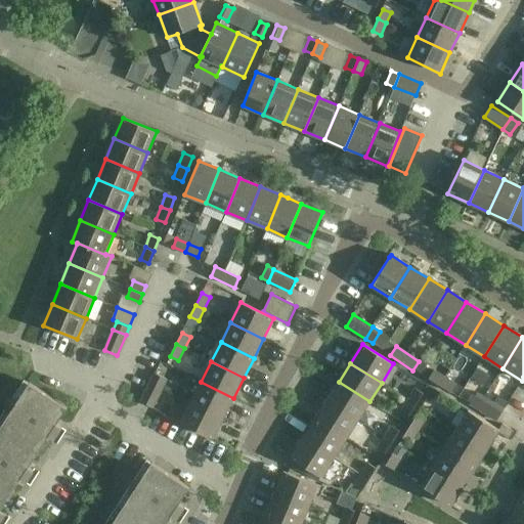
[(455,384),(434,370),(428,379),(450,393),(455,384)]
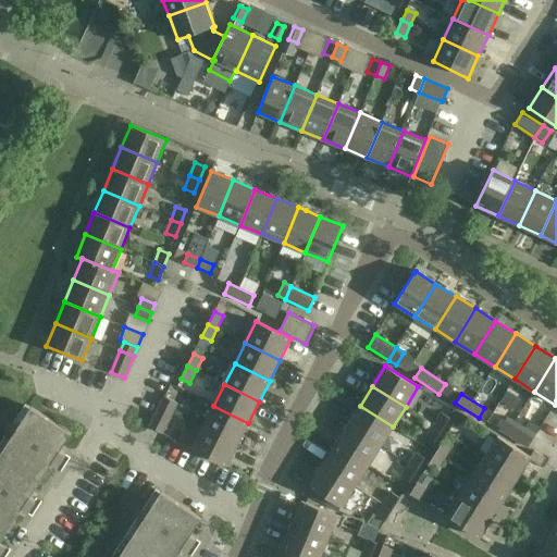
[(160,405),(173,411),(177,403),(164,396),(160,405)]
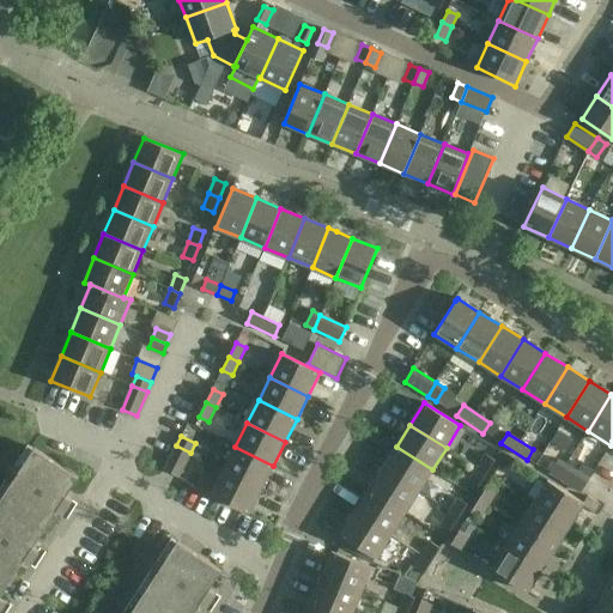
[(190,453),(176,445),(164,469),(178,477),(190,453)]
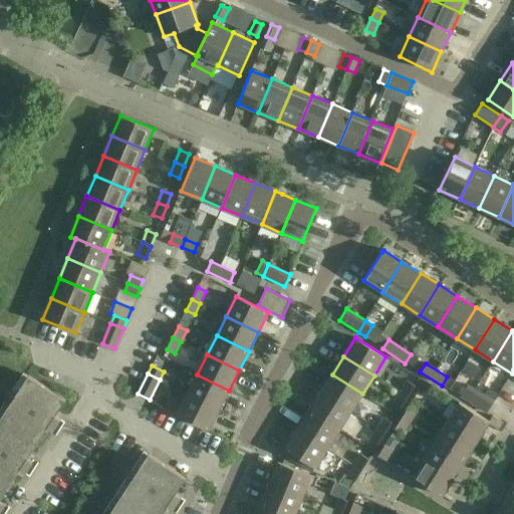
[(220,410),(229,391),(197,374),(188,394),(220,410)]
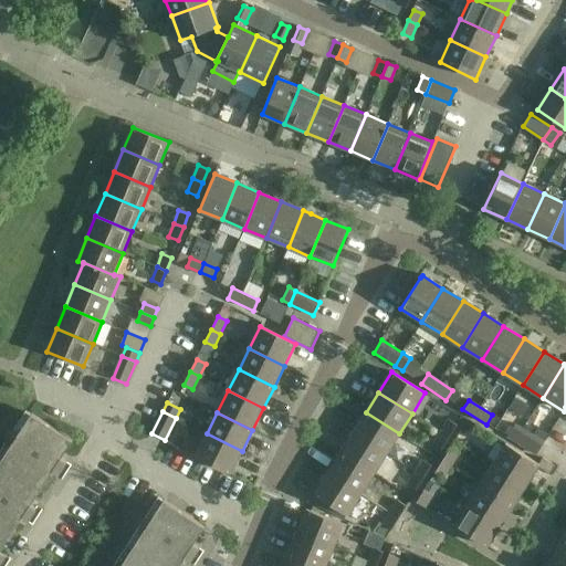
[(387,454),(399,433),(366,412),(353,433),(387,454)]
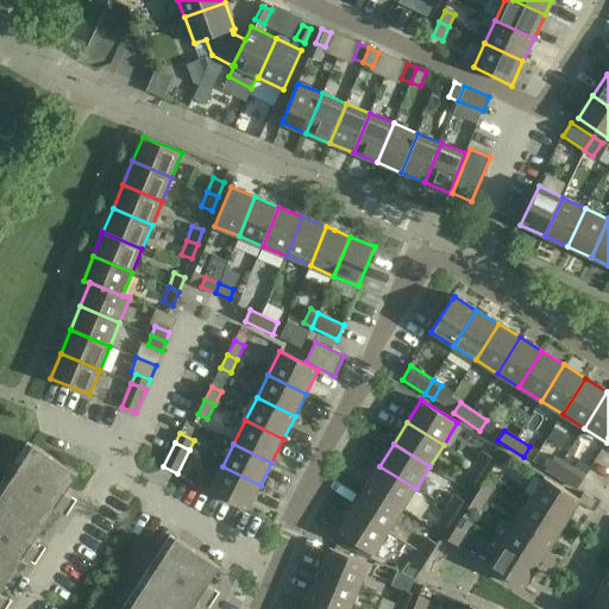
[(0,607),(7,597),(1,594),(24,557),(30,562),(39,547),(33,542),(57,507),(63,510),(71,496),(66,493),(79,473),(33,445),(19,469),(13,464),(8,470),(14,475),(0,496),(0,607)]
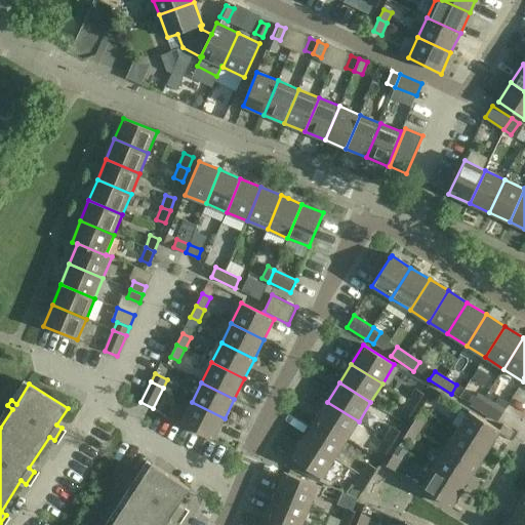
[(409,419),(423,396),(414,390),(400,413),(409,419)]
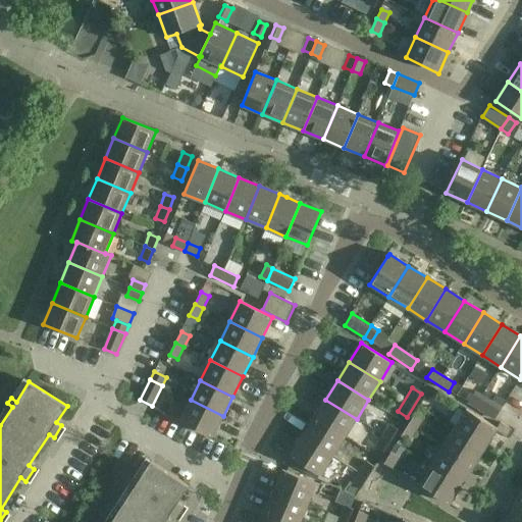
[(475,408),(482,396),(474,392),(468,403),(475,408)]
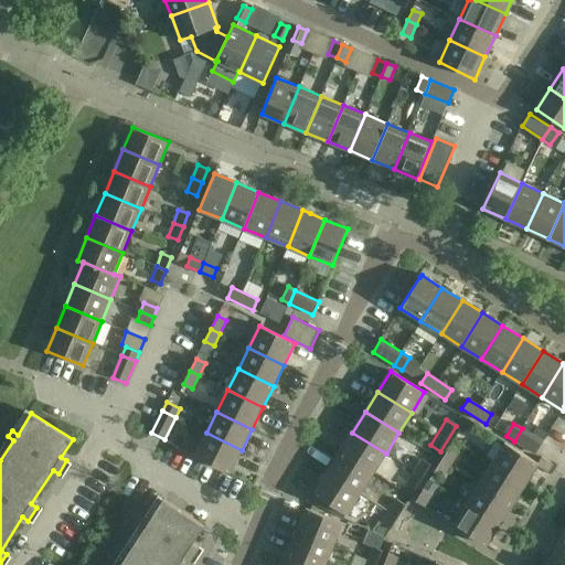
[(522,428),(514,441),(535,454),(540,446),(543,441),(522,428)]
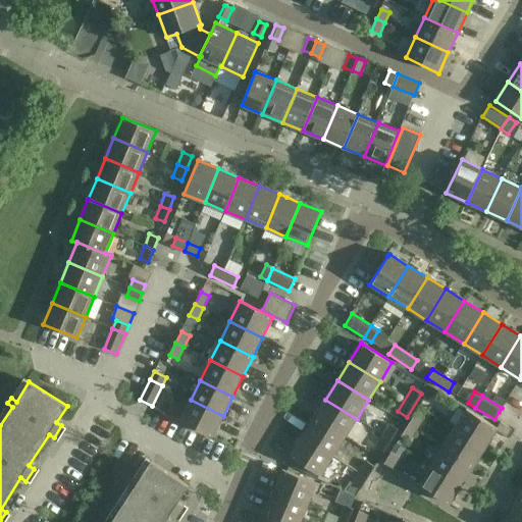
[(223,416),(191,400),(179,420),(213,436),(223,416)]
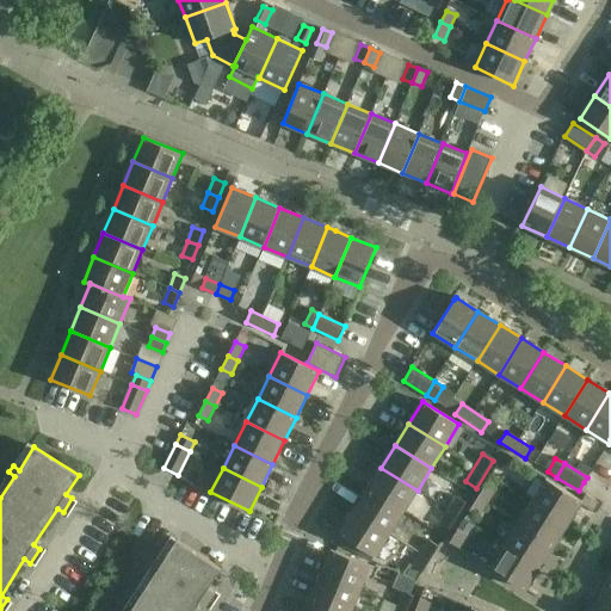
[(381,468),(368,489),(403,512),(418,491),(381,468)]
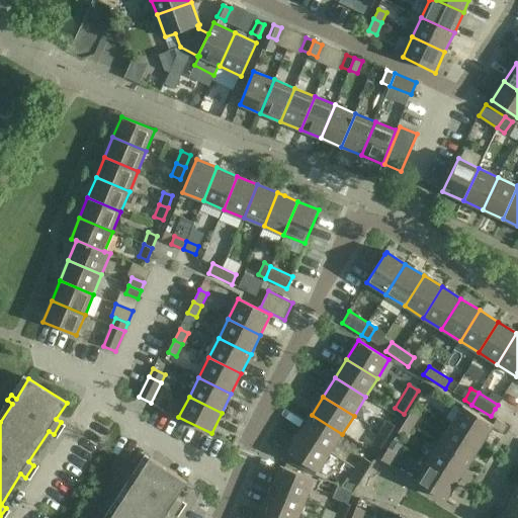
[(450,425),(482,444),(492,427),(503,433),(507,426),(497,419),(493,425),(462,406),(450,425)]
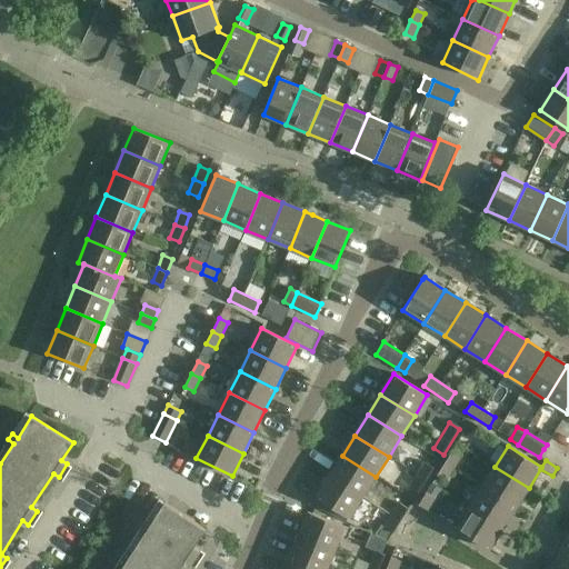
[(451,452),(445,465),(453,470),(461,458),(451,452)]
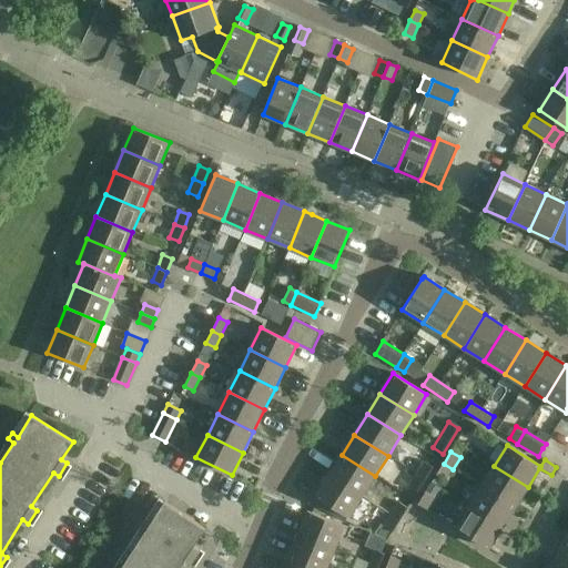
[(342,455),(328,475),(363,496),(375,476),(342,455)]
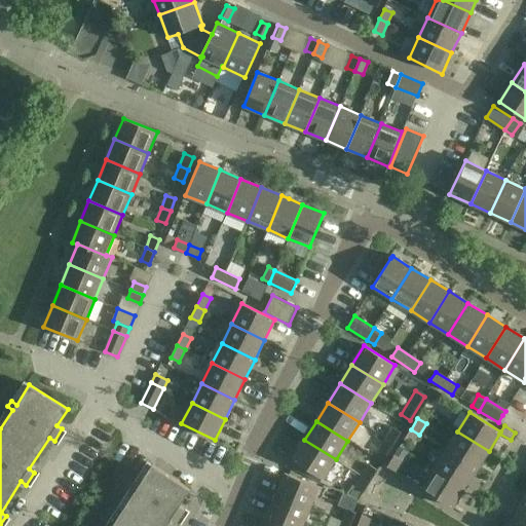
[(392,427),(378,450),(387,455),(402,433),(392,427)]
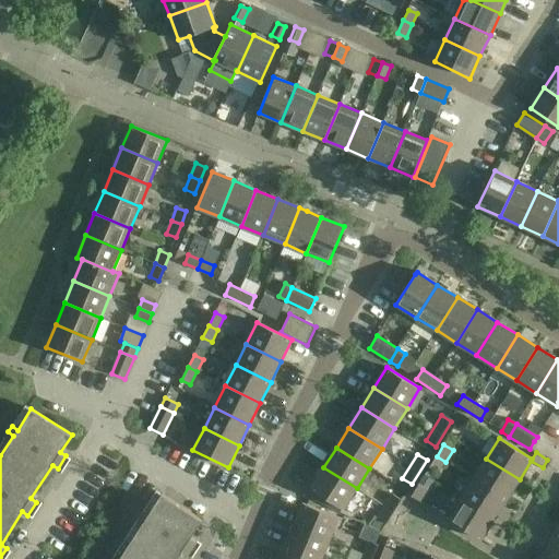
[(437,456),(429,468),(439,474),(445,462),(437,456)]
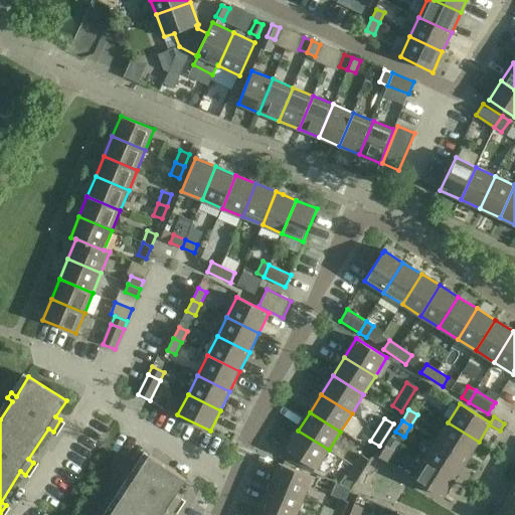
[(448,422),(437,441),(467,460),(479,442),(448,422)]
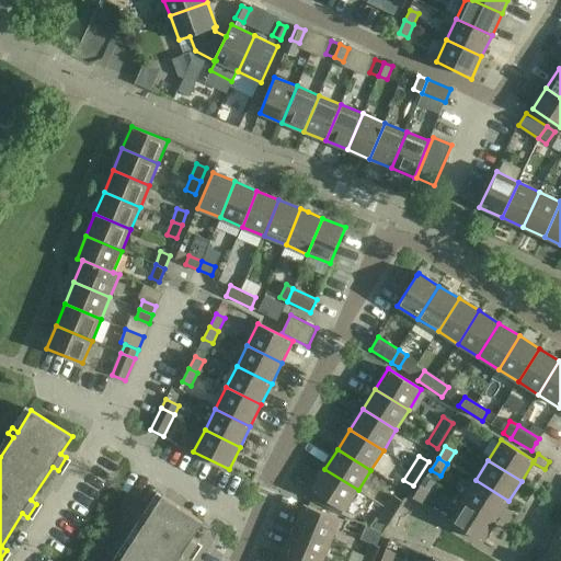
[(358,490),(324,469),(312,490),(345,511),(358,490)]
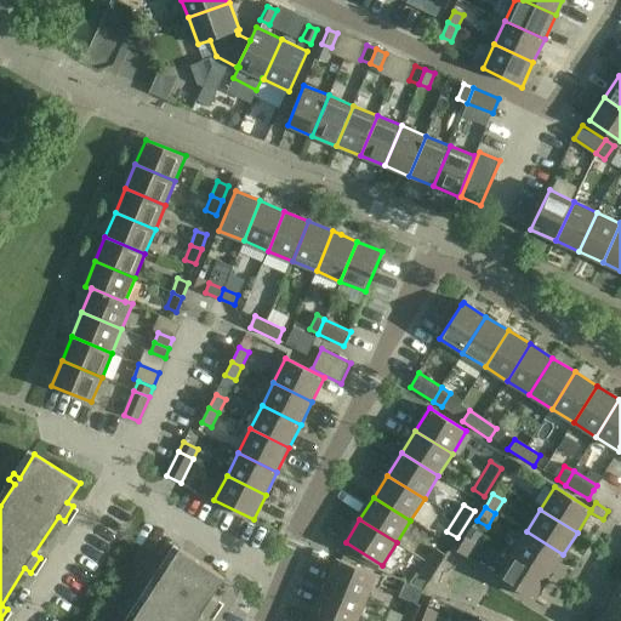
[(527,531),(512,553),(550,576),(563,554),(527,531)]
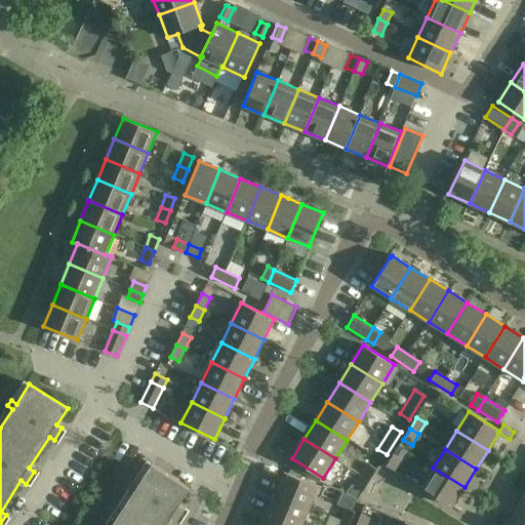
[(393,455),(387,467),(395,472),(402,460),(393,455)]
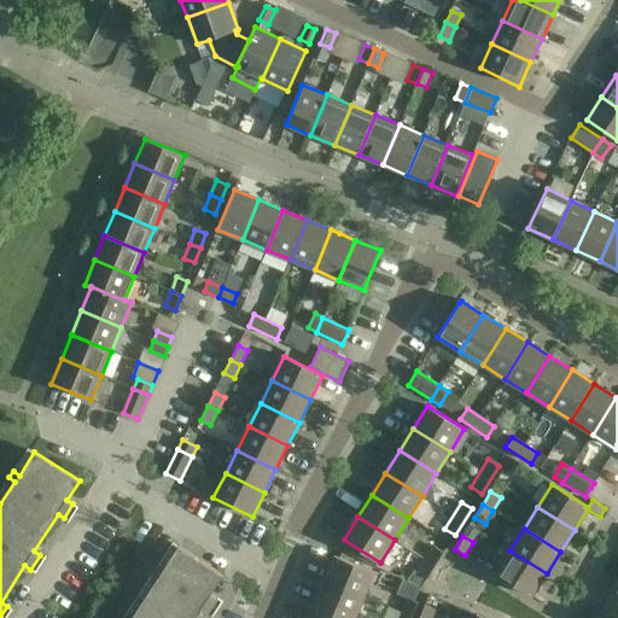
[(196,617),(202,608),(209,612),(217,598),(211,594),(225,575),(180,546),(164,569),(158,565),(155,571),(161,575),(132,617),(127,617),(124,616),(123,617),(196,617)]
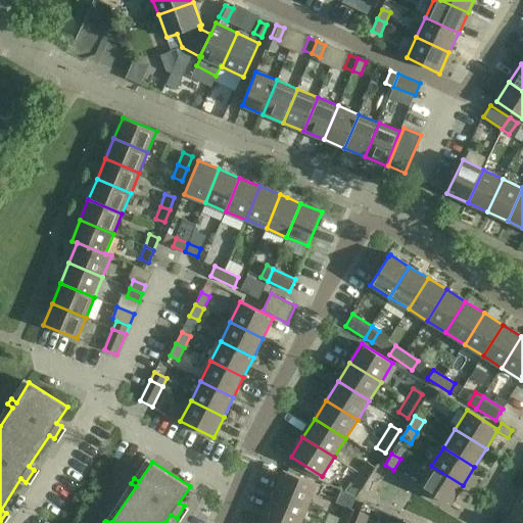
[(366,462),(351,484),(361,490),(375,468),(366,462)]
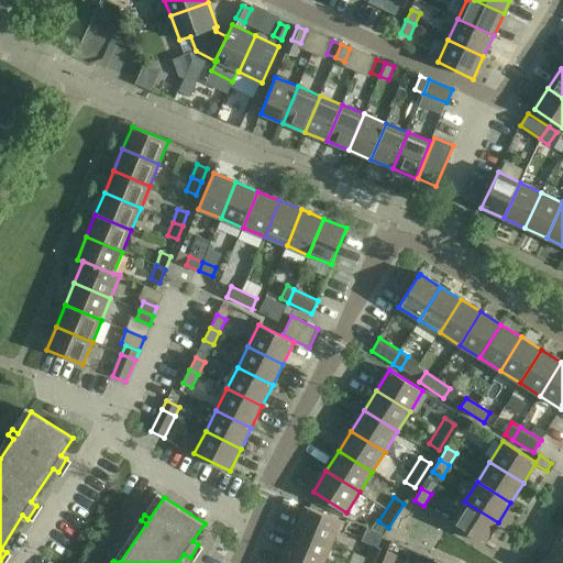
[(498,522),(464,501),(452,522),(485,543),(498,522)]
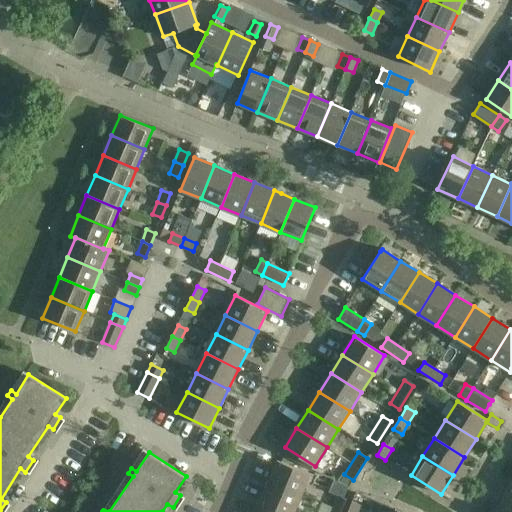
[(311,474),(279,461),(277,460),(269,481),(302,495),(311,474)]
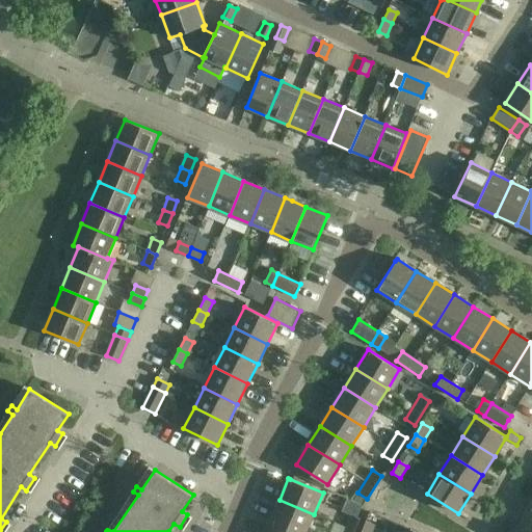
[(298,531),(306,531),(314,514),(280,500),(271,521),(298,531)]
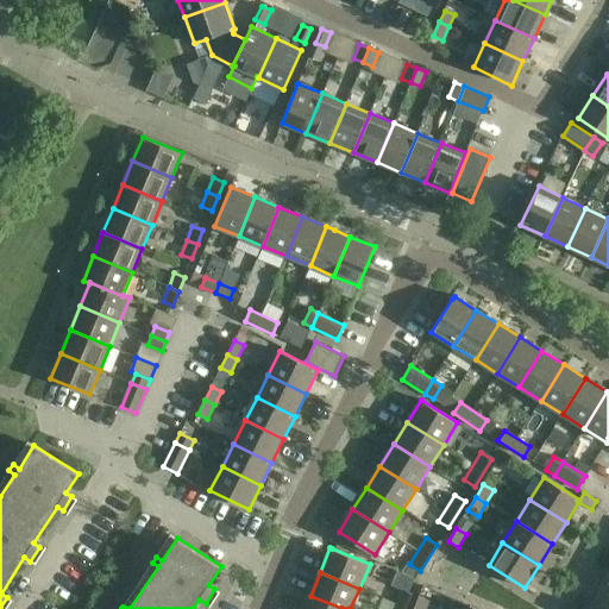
[(606,608),(608,608),(608,582),(606,581),(594,603),(606,608)]
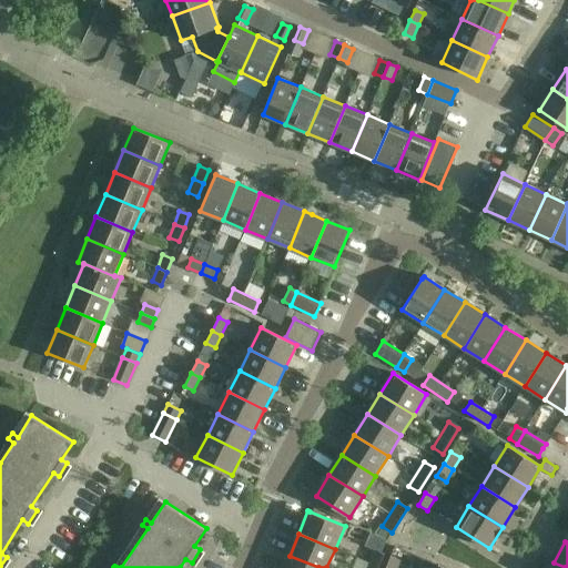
[(374,551),(366,567),(378,567),(384,556),(374,551)]
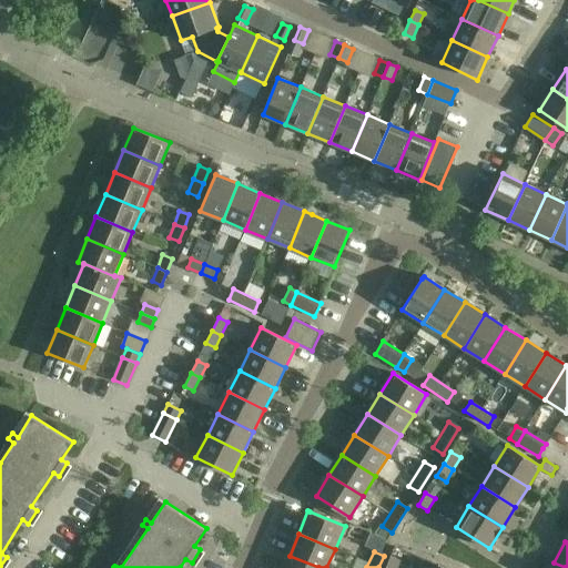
[(318,567),(290,556),(283,567),(318,567)]
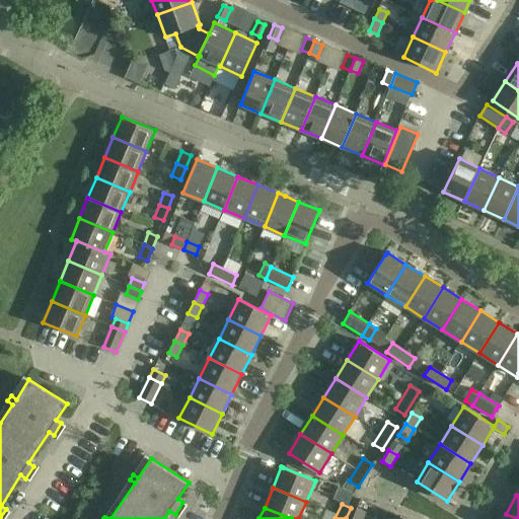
[(356,510),(352,518),(363,518),(366,514),(356,510)]
